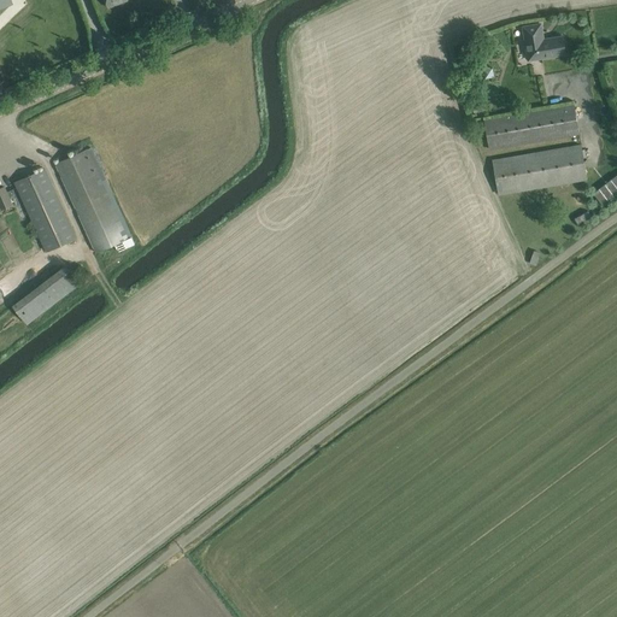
[(528,27),(523,28),(526,37),(527,47),(529,59),(533,59),(553,56),(565,53),(563,36),(542,40),(540,24),(528,27)]
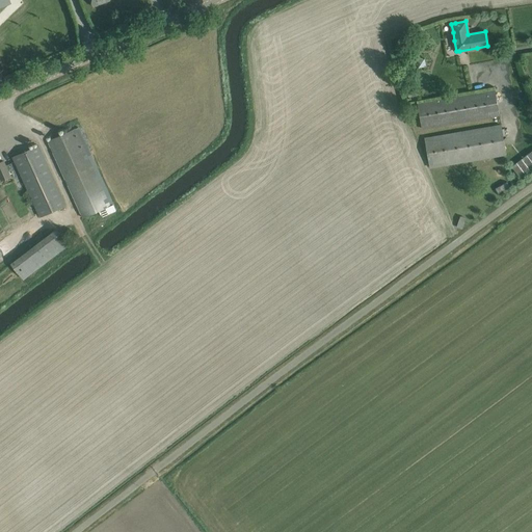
[(499,115),(495,90),(417,104),(421,129),(499,115)]
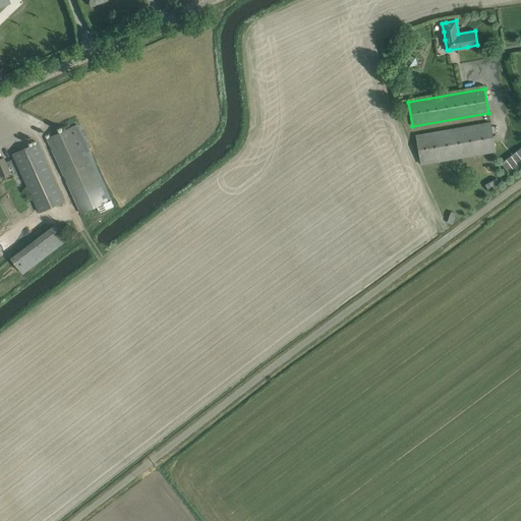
[(496,151),(490,123),(416,136),(420,164),(496,151)]
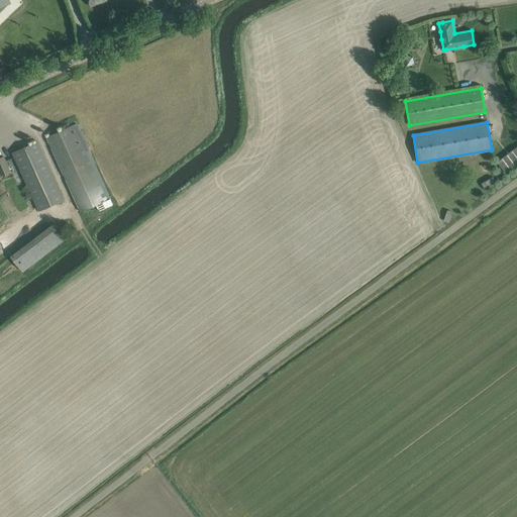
[(106,200),(73,125),(46,137),(80,212),(106,200)]
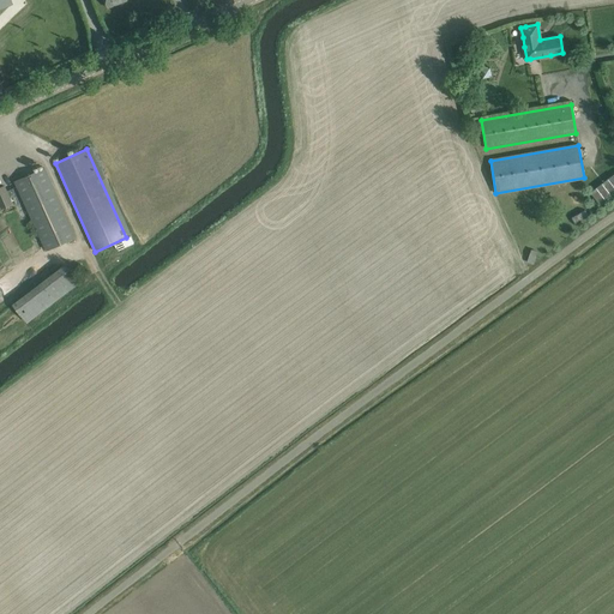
[(76,238),(44,168),(14,181),(46,251),(76,238)]
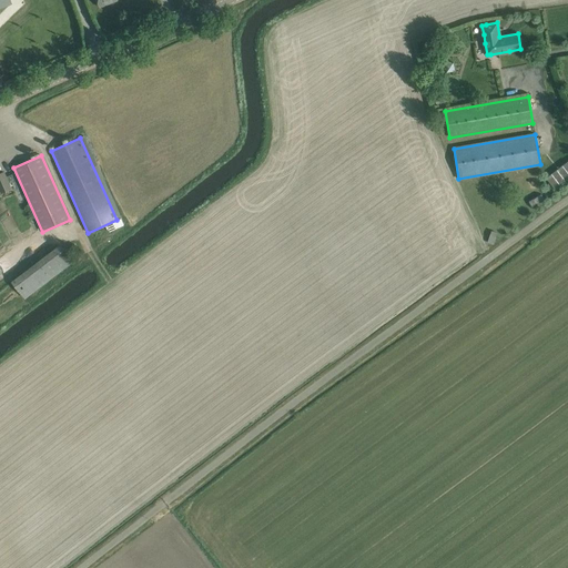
[(11,188),(3,172),(0,173),(0,188),(2,192),(11,188)]
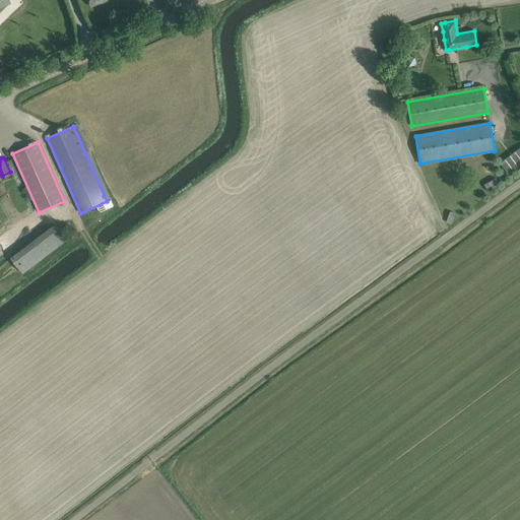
[(8,257),(21,274),(66,239),(53,221),(8,257)]
